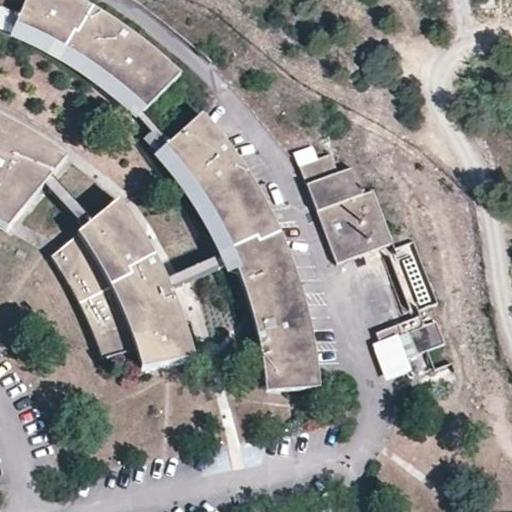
[(85,0),(24,0),(13,27),(40,38),(65,53),(100,76),(141,111),(179,73),(142,38),(114,17),(85,0)]
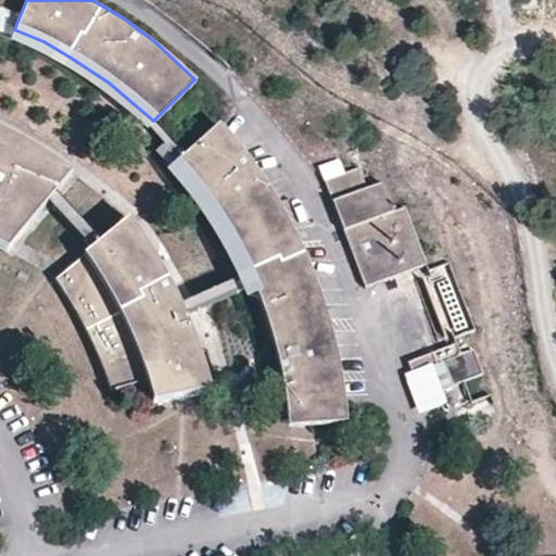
[(0,11),(0,35),(9,38),(15,15),(0,11)]
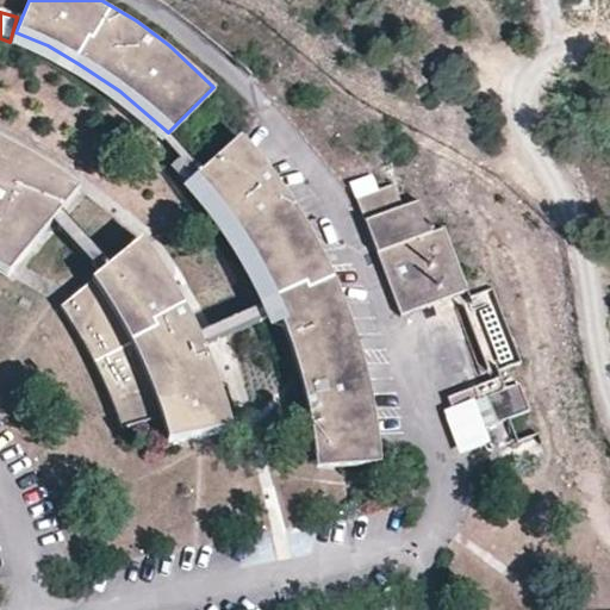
[(0,162),(10,168),(64,203),(78,185),(47,161),(18,144),(0,135),(0,162)]
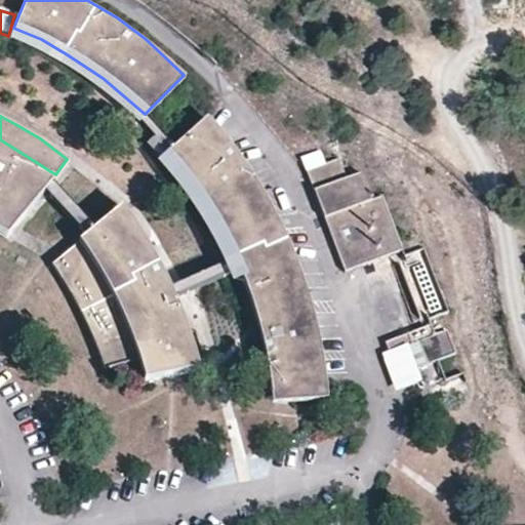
[(253,177),(229,147),(207,119),(164,153),(184,175),(197,196),(211,216),(235,263),(258,325),(274,387),(329,380),(315,309),(290,248),(253,177)]
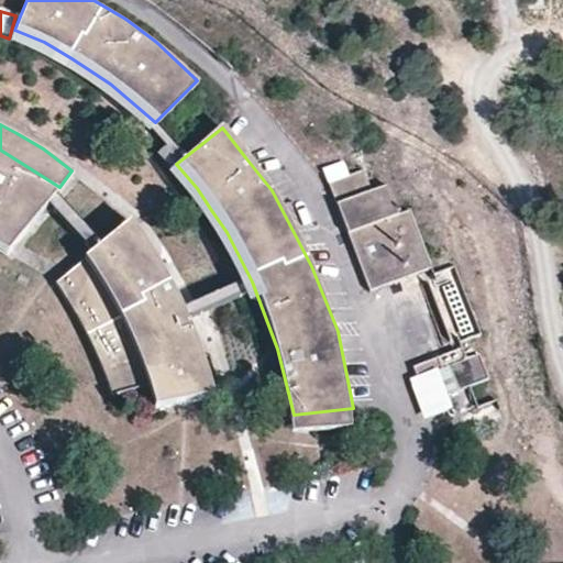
[(0,246),(10,253),(59,187),(9,155),(0,150),(0,246)]
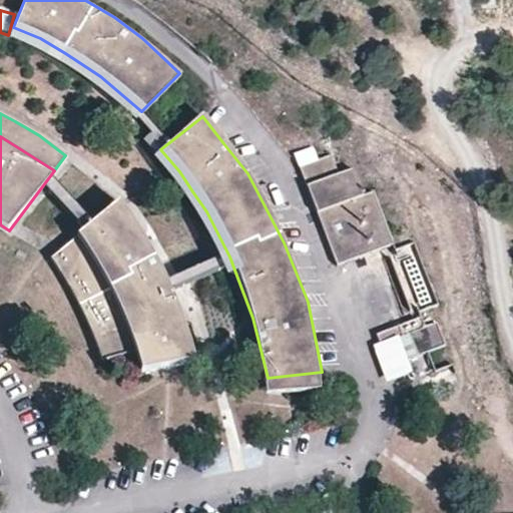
[(332,152),(298,164),(336,263),(394,240),(377,190),(364,192),(356,172),(352,166),(340,172),(332,152)]
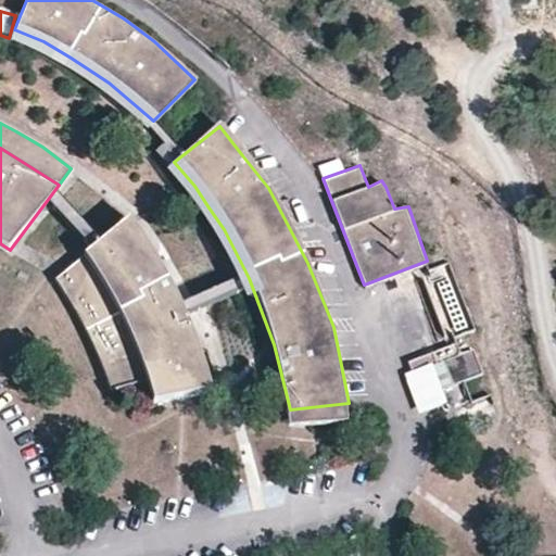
[(76,308),(88,331),(95,345),(113,391),(148,383),(154,404),(211,390),(204,353),(188,313),(167,276),(156,261),(126,218),(53,279),(76,308)]
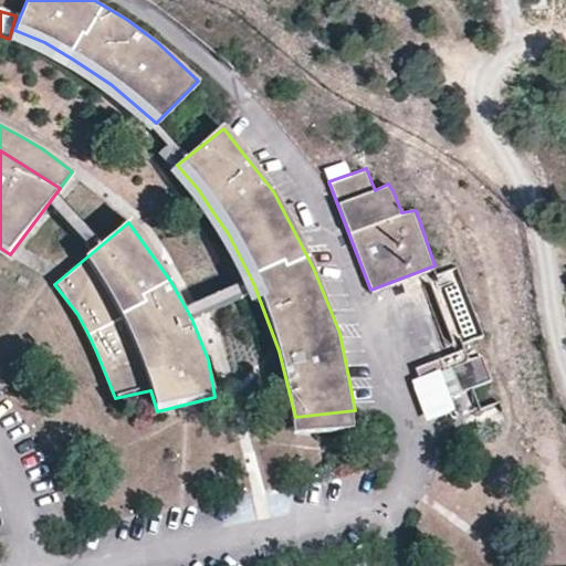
[(453,272),(430,283),(459,345),(482,335),(453,272)]
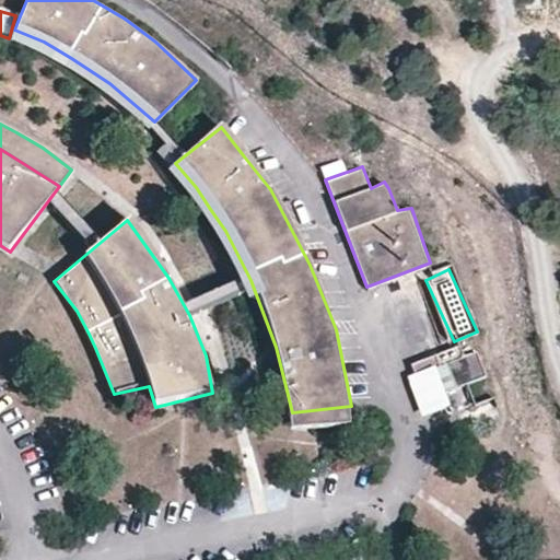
[(465,386),(450,350),(413,364),(428,404),(432,415),(446,411),(442,394),(465,386)]
